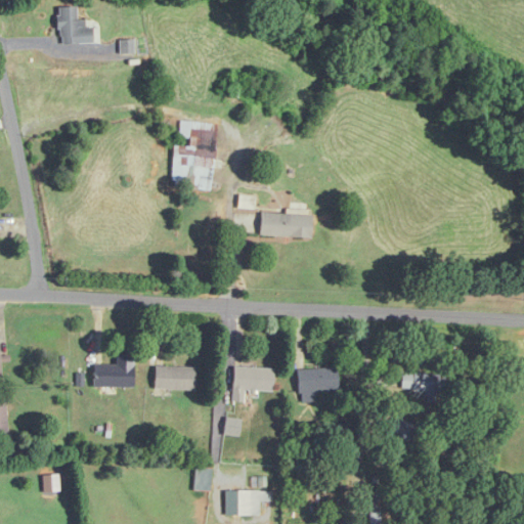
[(91,43),(91,20),(76,20),(76,7),(58,7),(58,44),(91,43)]
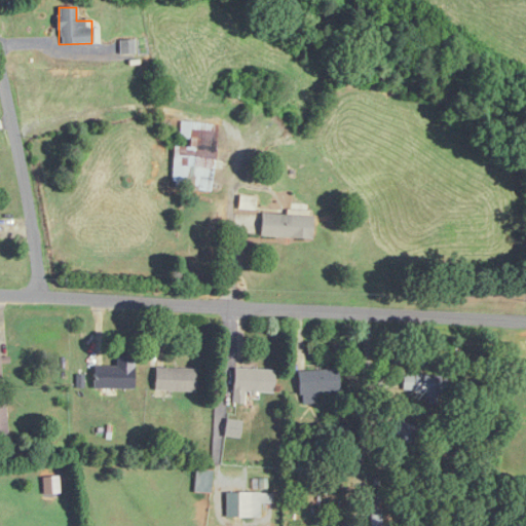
[(120,54),(133,53),(133,40),(119,41),(120,54)]
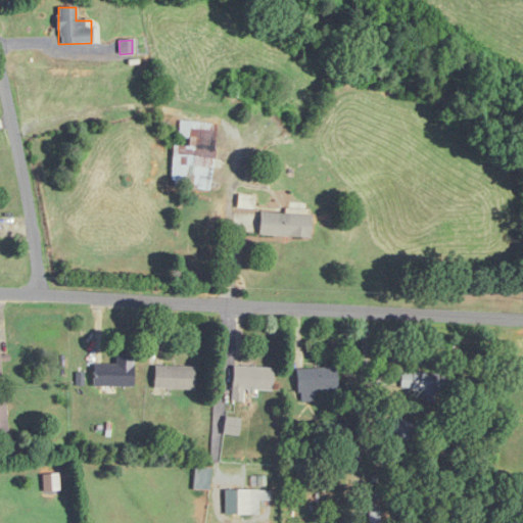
[(173,146),(173,185),(189,185),(189,165),(204,165),(204,167),(212,167),(214,140),(199,140),(199,147),(173,146)]
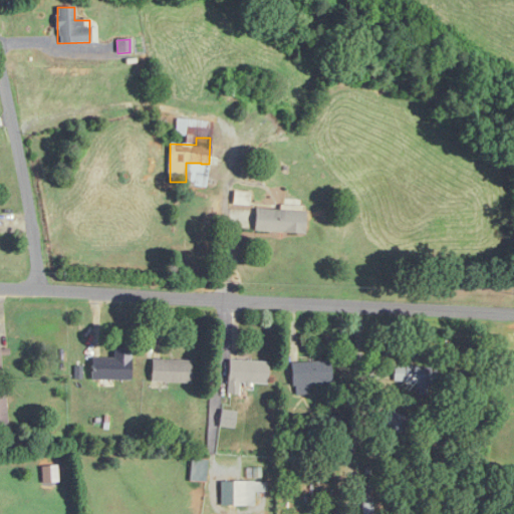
[(303,208),(254,207),(254,232),(303,233),(303,208)]
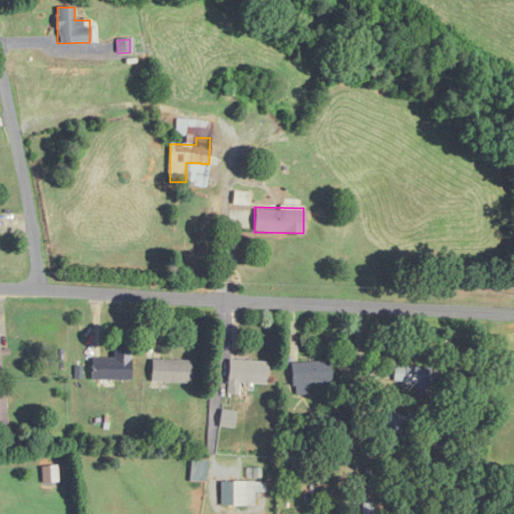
[(131,380),(131,348),(113,348),(113,359),(90,359),(90,380),(131,380)]
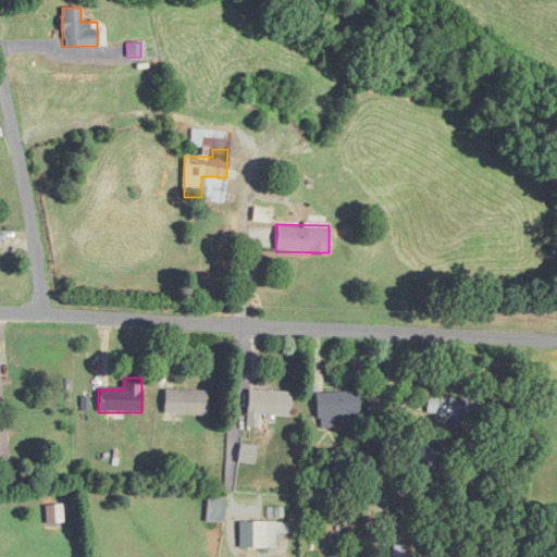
[(206,391),(163,391),(163,415),(206,415),(206,391)]
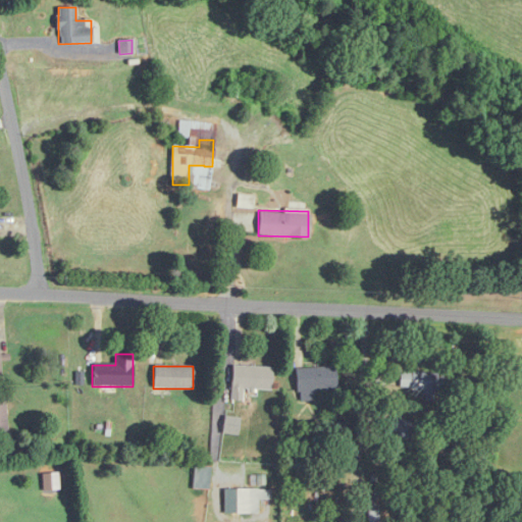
[(272,367),(231,367),(231,400),(243,400),(243,390),(271,390),(272,367)]
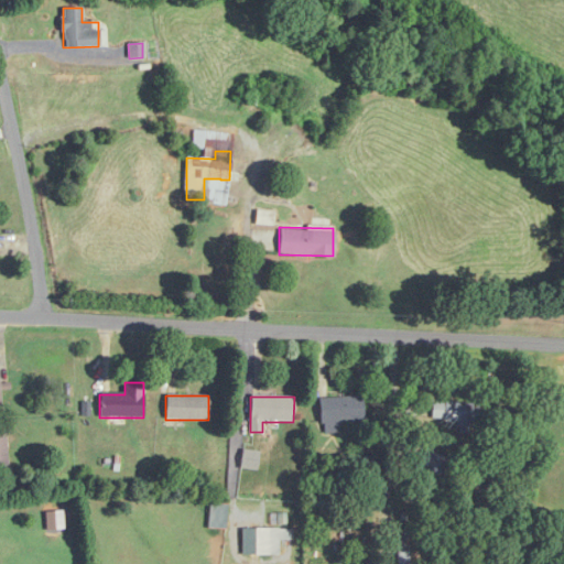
[(322,434),(340,433),(340,422),(362,422),(361,398),(320,399),(322,434)]
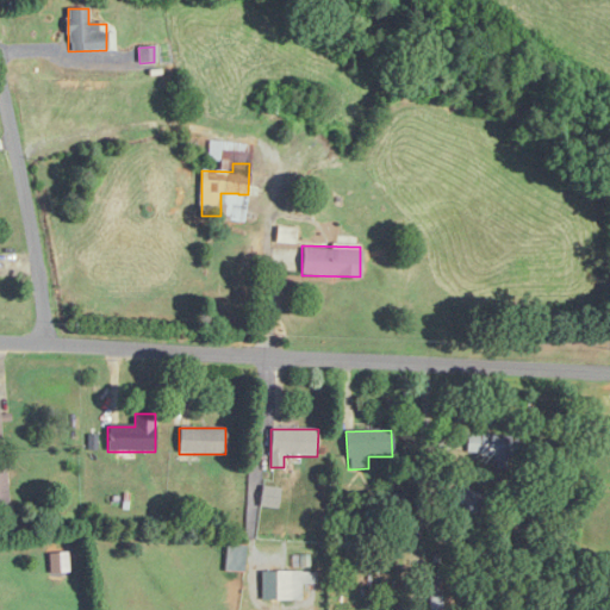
[(467,456),(523,458),(523,437),(467,436),(467,456)]
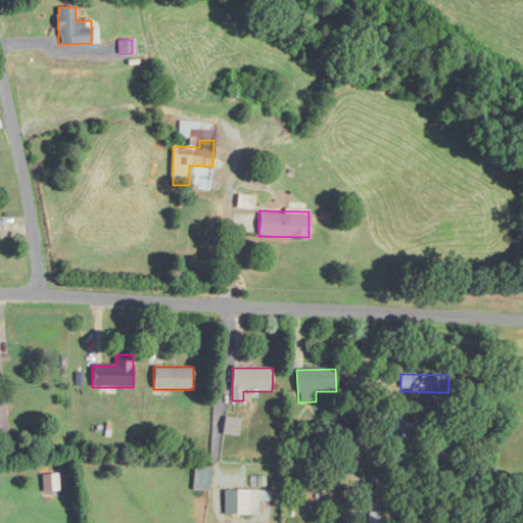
[(0,402),(0,446),(8,446),(6,402),(0,402)]
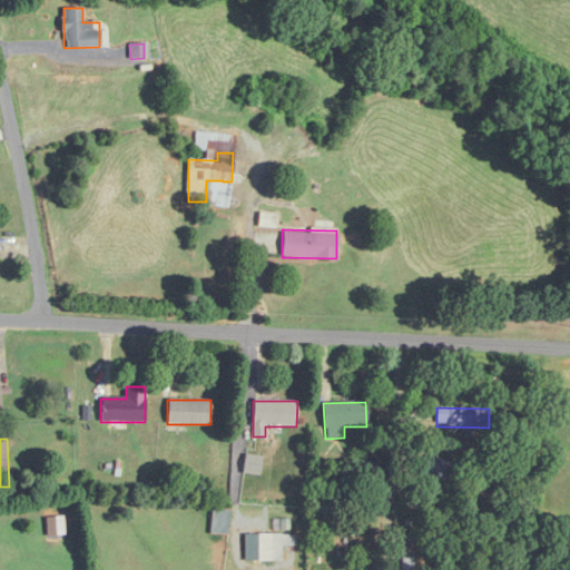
[(423,477),(441,485),(452,465),(433,455),(423,477)]
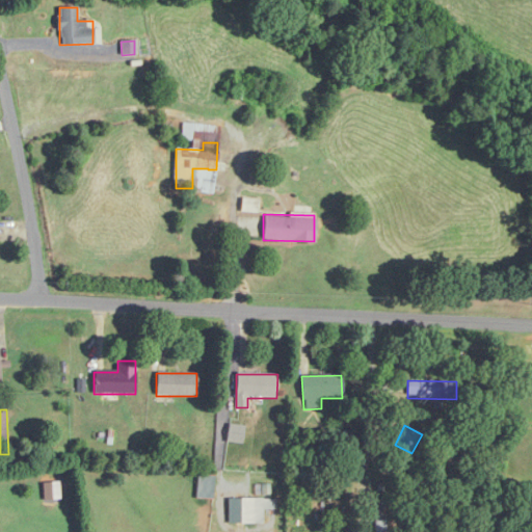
[(274,508),(274,499),(229,499),(229,523),(263,523),(263,508),(274,508)]
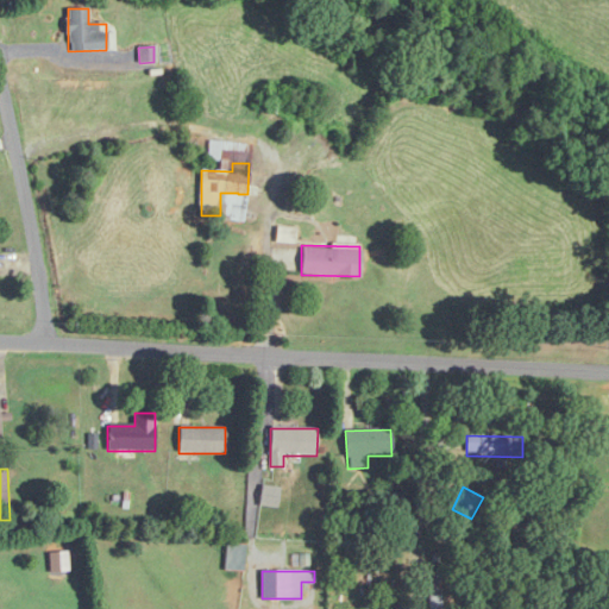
[(444,608),(445,596),(429,596),(429,608),(444,608)]
